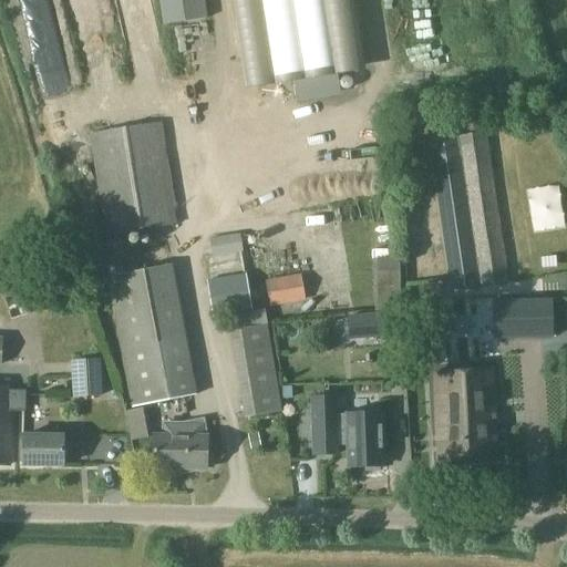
[(205,0),(158,0),(164,26),(208,19),(205,0)]
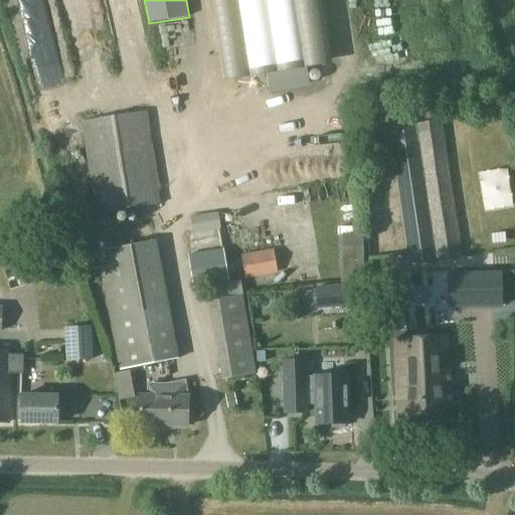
[(322,0),(211,0),(224,79),(332,62),(322,0)]
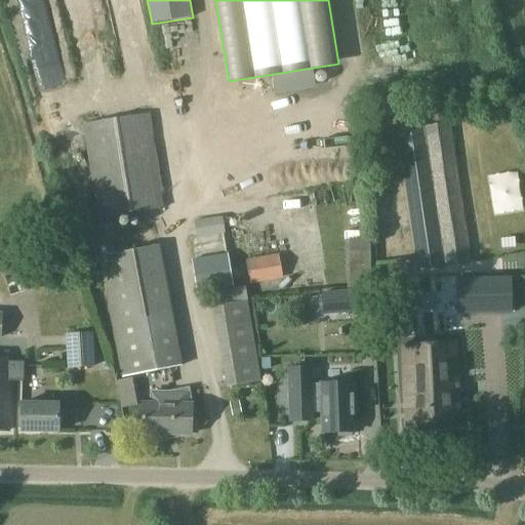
[(312,69),(273,75),(276,91),(315,85),(312,69)]
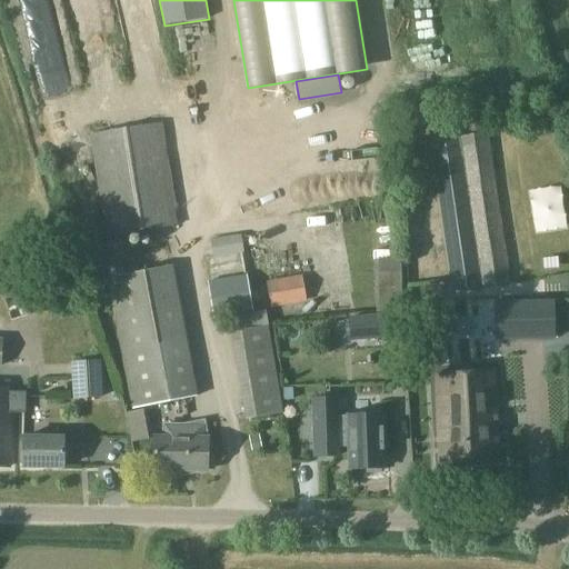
[(160,123),(91,135),(108,237),(177,226),(160,123)]
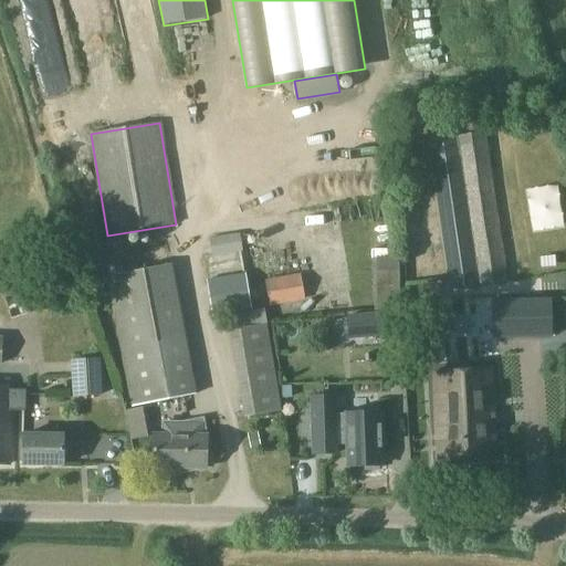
[(485,134),(428,142),(449,280),(449,281),(479,276),(480,289),(507,284),(485,134)]
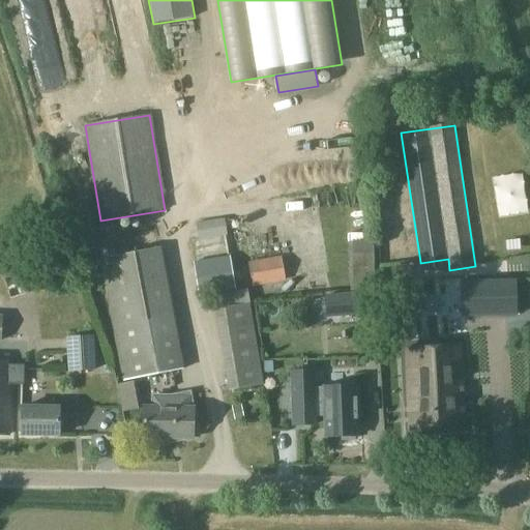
[(101,261),(102,266),(124,381),(181,371),(159,249),(101,261)]
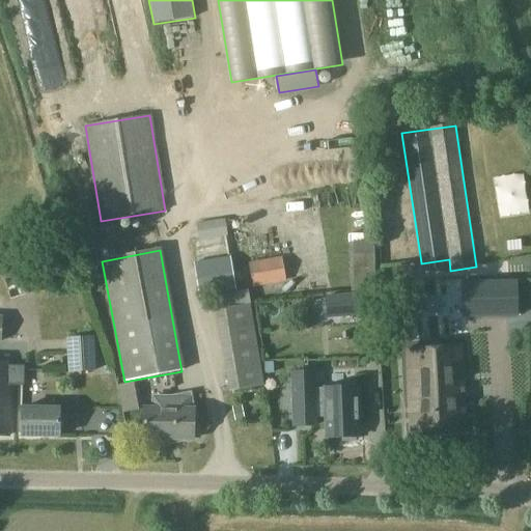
[(375,254),(350,255),(352,292),(376,291),(375,254)]
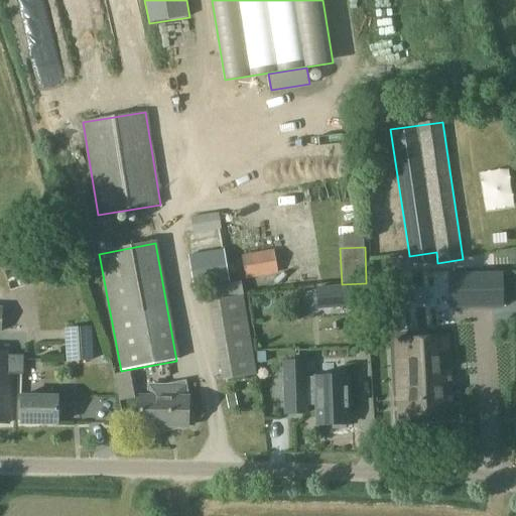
[(278,273),(275,259),(274,249),(241,255),(245,279),(278,273)]
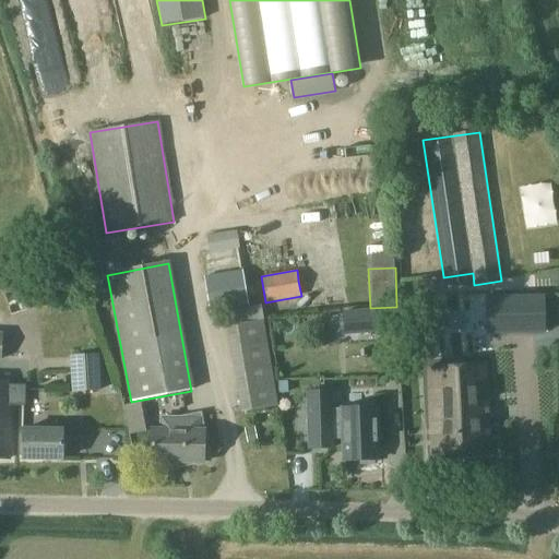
[(211,313),(248,307),(242,273),(205,280),(211,313)]
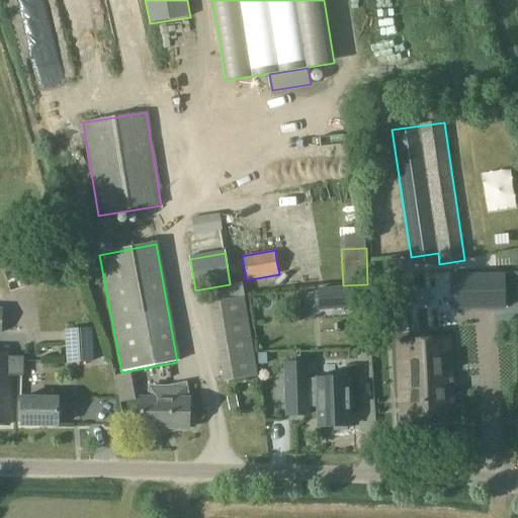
[(50,279),(42,260),(42,259),(4,272),(11,292),(50,279)]
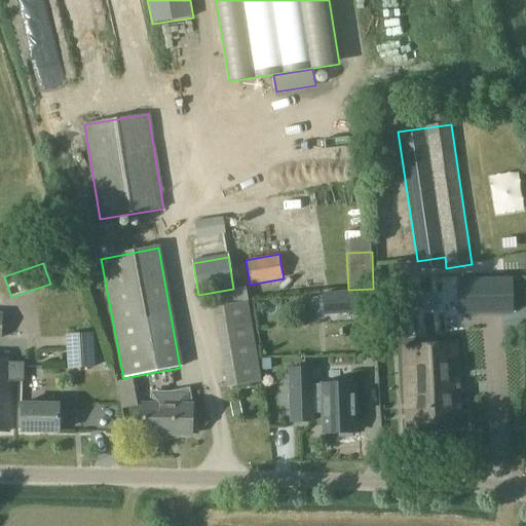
[(513,278),(457,279),(458,314),(513,313),(513,278)]
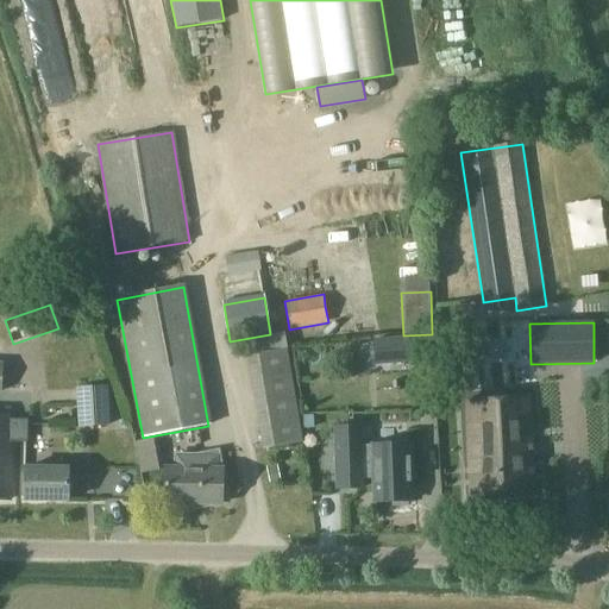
[(431,337),(389,339),(391,363),(432,360),(431,337)]
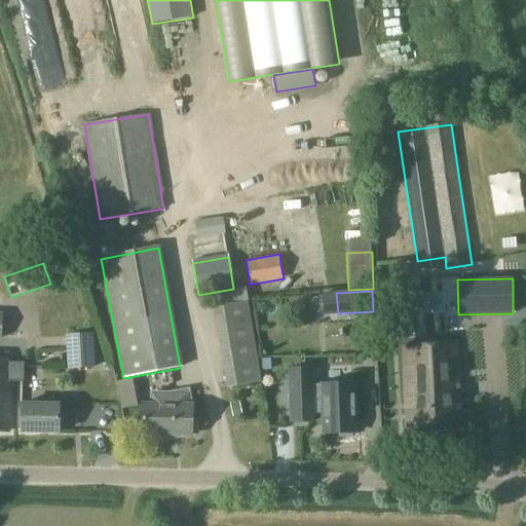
[(248,302),(215,308),(228,388),(261,382),(248,302)]
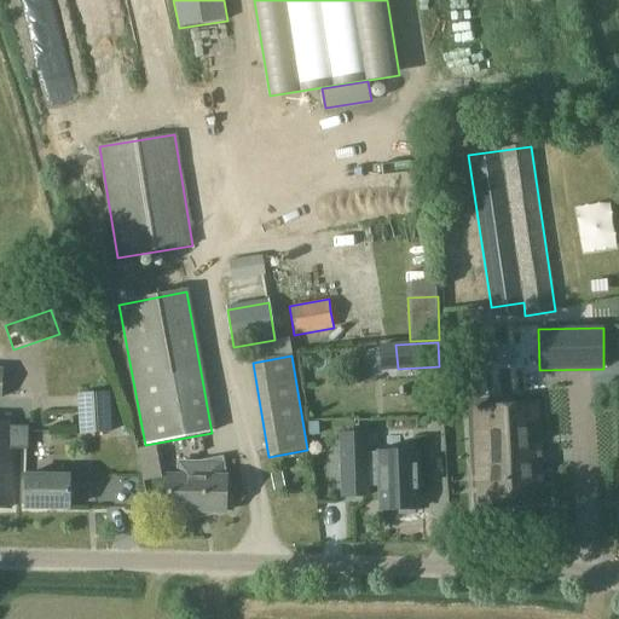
[(77,394),(80,434),(113,433),(110,392),(77,394)]
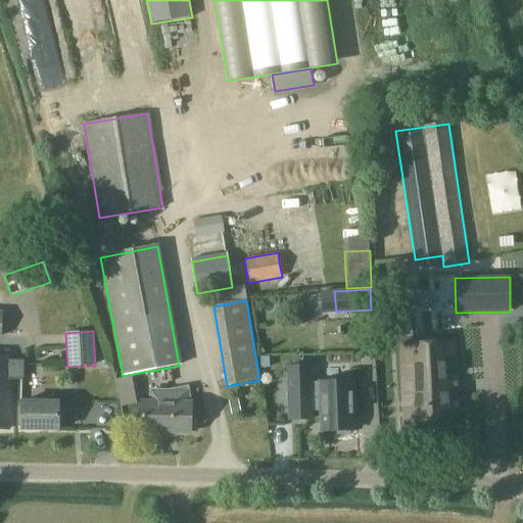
[(453,341),(402,344),(407,423),(458,421),(453,341)]
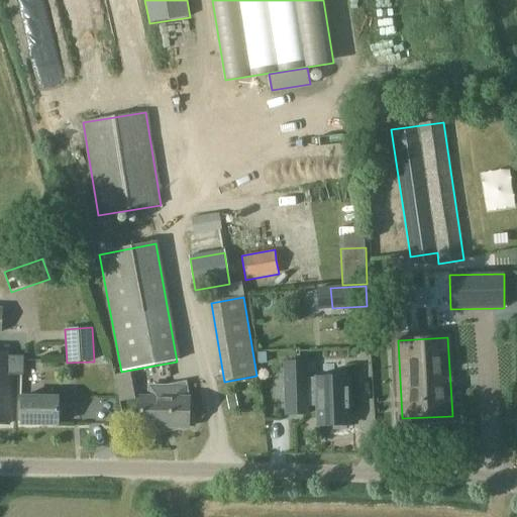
[(0,424),(8,425),(8,423),(8,376),(23,376),(24,356),(8,355),(9,352),(0,352),(0,424)]
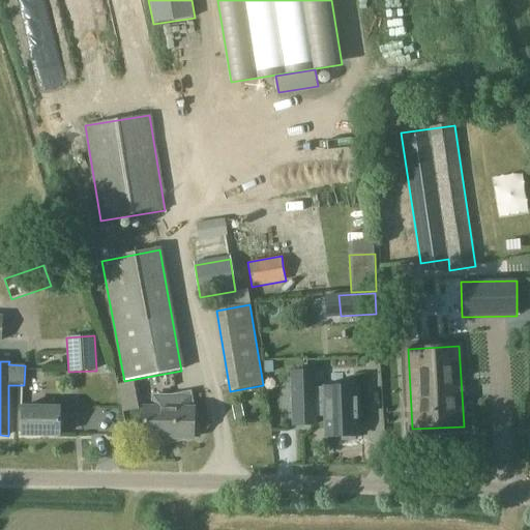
[(264,362),(265,373),(273,373),(273,361),(264,362)]
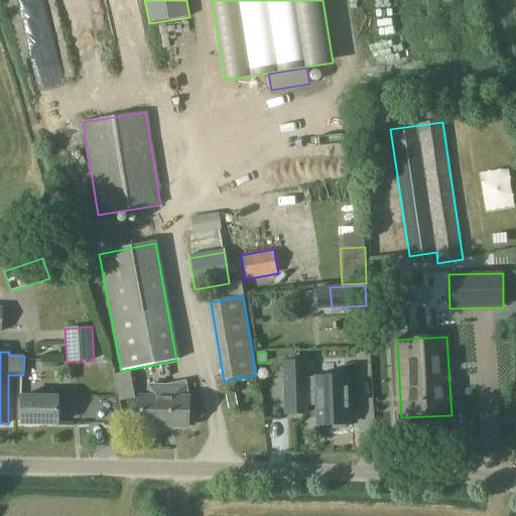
[(306,362),(284,362),(285,414),(307,414),(307,406),(317,405),(316,391),(307,392),(306,378),(306,362)]
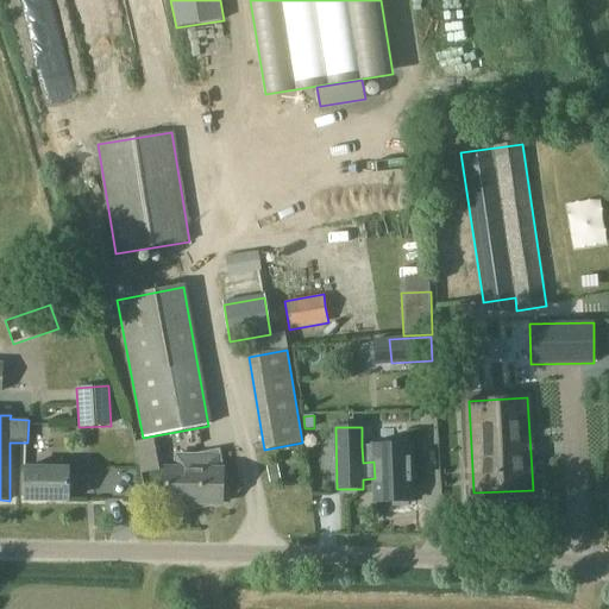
[(408,506),(407,501),(412,501),(410,468),(409,444),(374,445),(362,446),(363,463),(374,462),(375,478),(375,502),(393,502),(393,507),(408,506)]
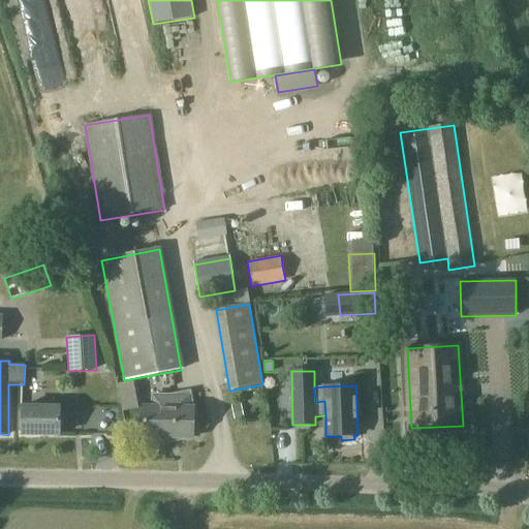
[(175,397),(153,396),(153,407),(144,407),(144,436),(176,437),(177,439),(188,437),(192,437),(197,436),(192,411),(192,408),(189,393),(175,396),(175,397)]
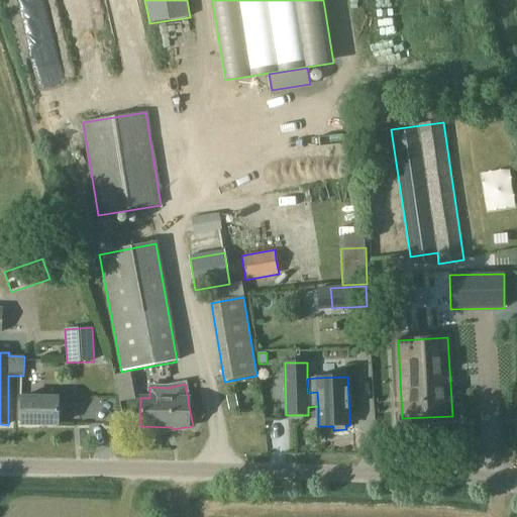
[(236,395),(226,396),(229,410),(238,408),(236,395)]
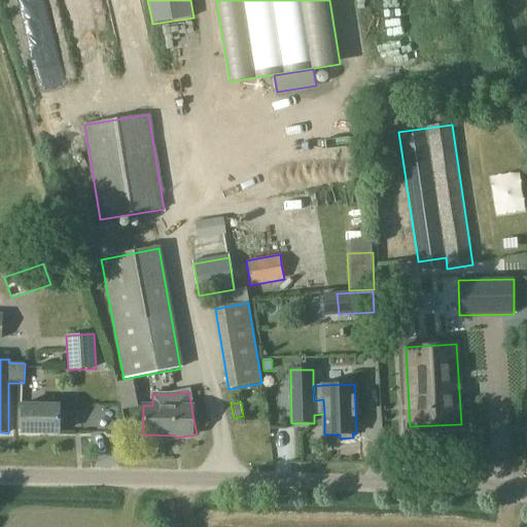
[(22,405),(22,433),(59,433),(59,406),(22,405)]
